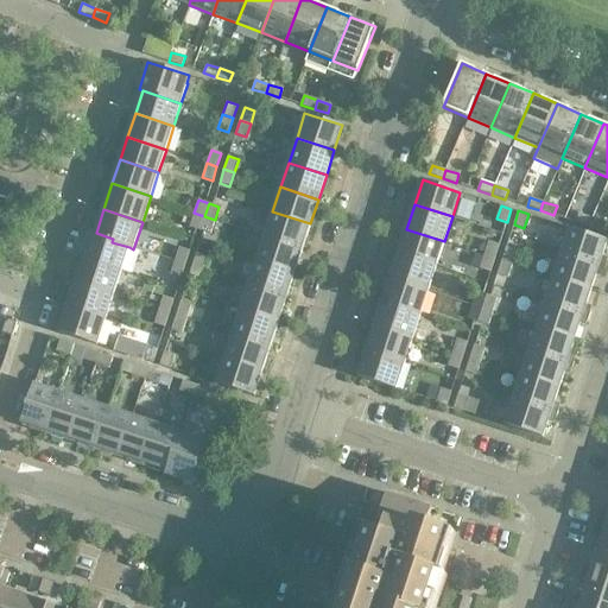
[(272,211),(265,236),(302,248),(310,223),(272,211)]
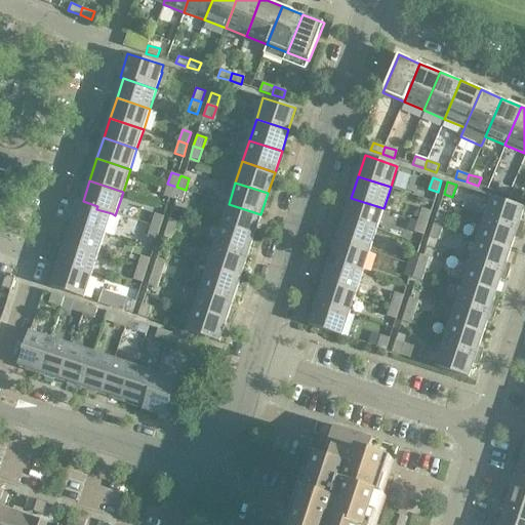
[(176,187),(167,184),(164,196),(172,199),(176,187)]
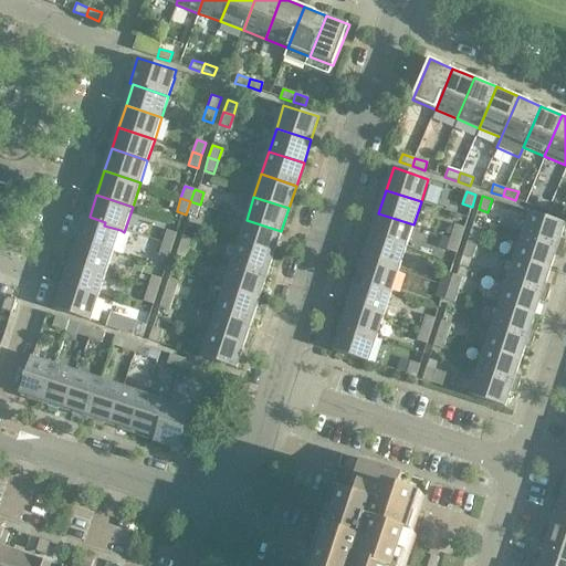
[(538,198),(536,207),(548,211),(552,202),(538,198)]
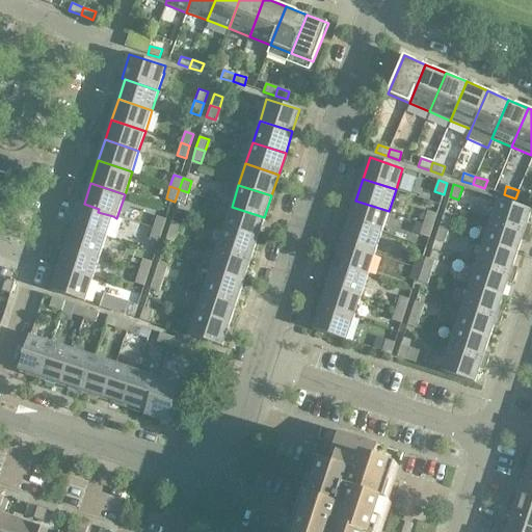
[(179,189),(175,202),(184,205),(188,192),(179,189)]
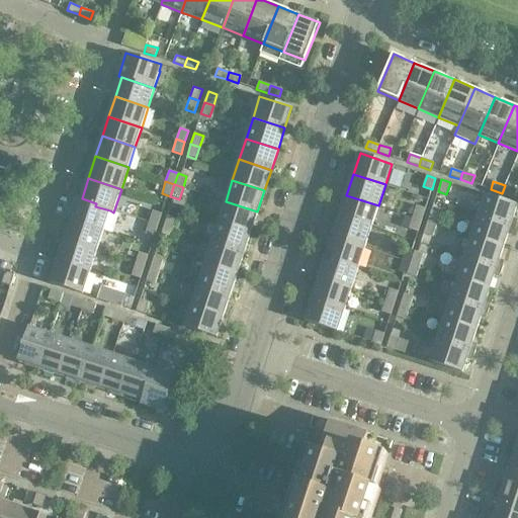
[(505,185),(502,193),(514,196),(516,189),(505,185)]
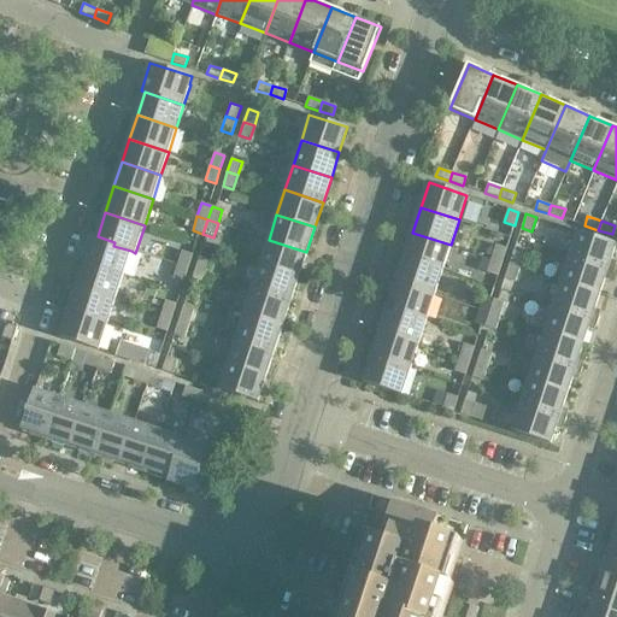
[(577,231),(570,256),(607,269),(616,244),(577,231)]
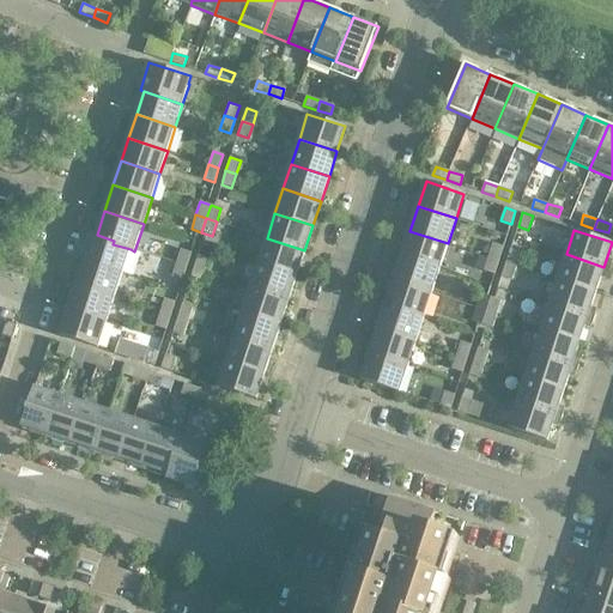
[(410,231),(401,255),(439,268),(448,243),(410,231)]
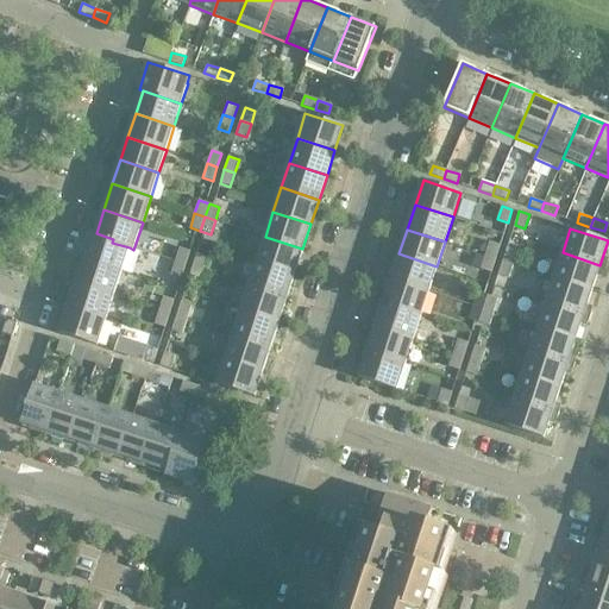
[(92,232),(85,255),(124,267),(130,248),(112,243),(113,239),(96,233),(92,232)]
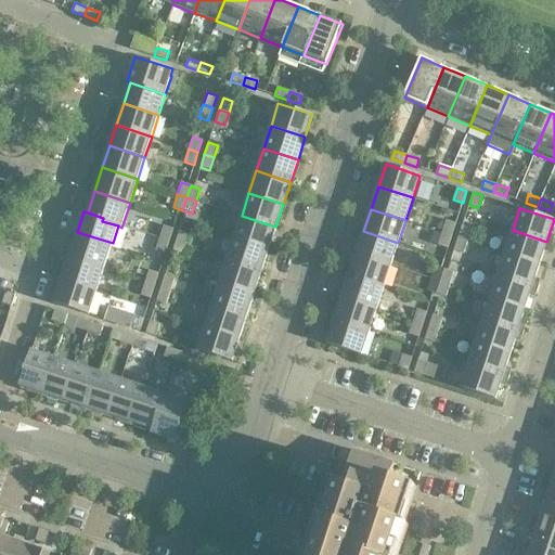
[(242,216),(234,237),(268,249),(275,227),(242,216)]
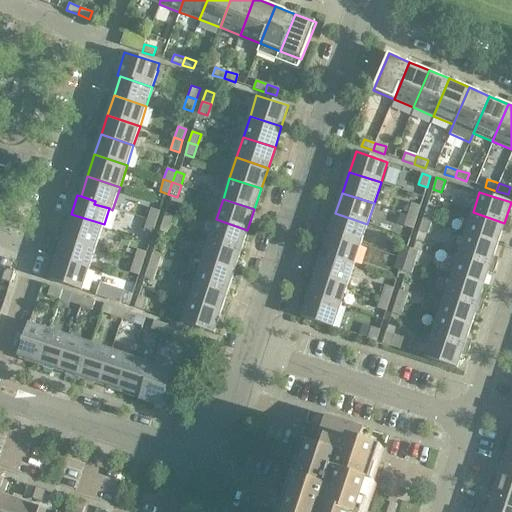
[(411,203),(408,214),(416,217),(420,206),(411,203)]
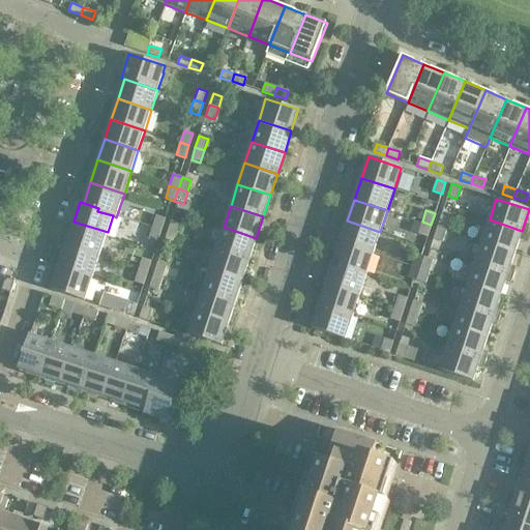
[(156,215),(152,228),(162,230),(165,218),(156,215)]
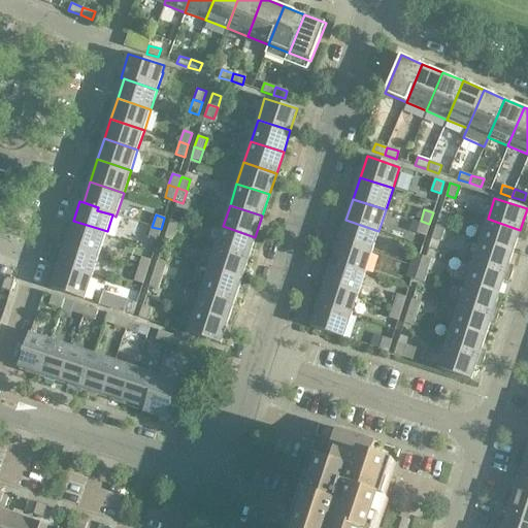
[(439,215),(435,226),(444,229),(449,218),(439,215)]
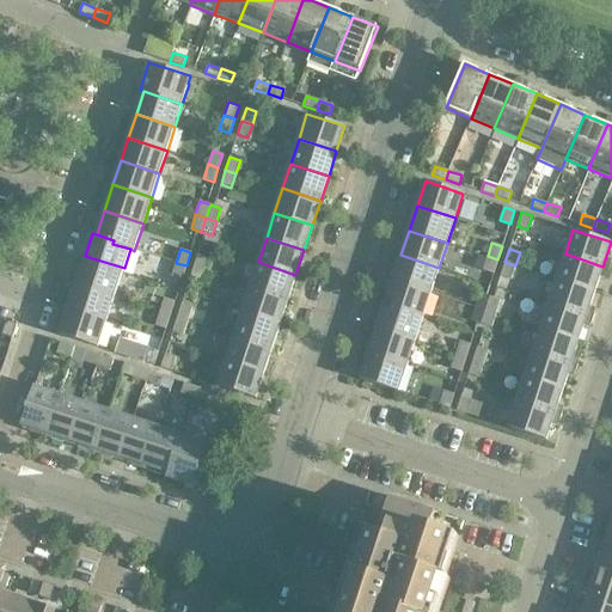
[(565,254),(557,279),(595,291),(603,267),(565,254)]
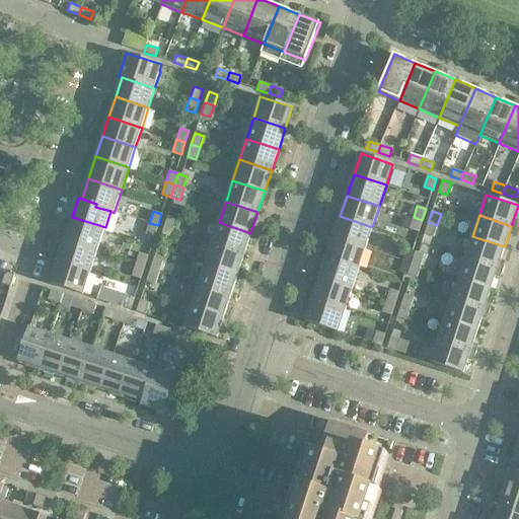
[(167,216),(163,227),(172,230),(176,219),(167,216)]
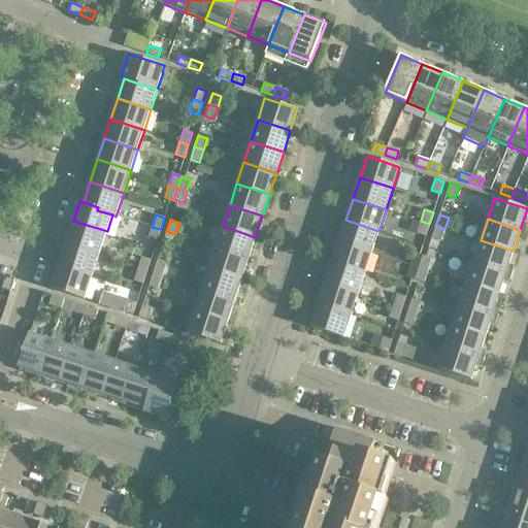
[(345,220),(338,241),(371,252),(378,231),(345,220)]
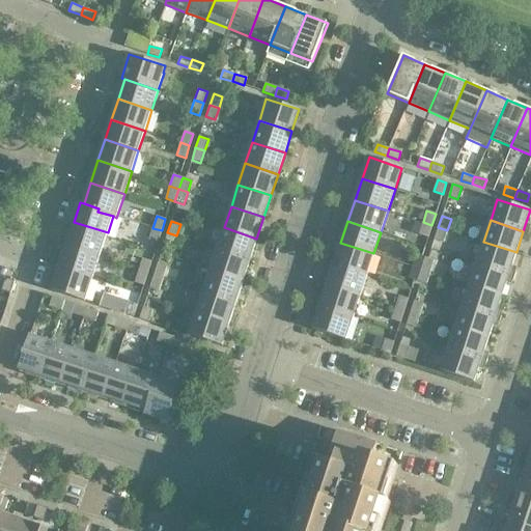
[(74,222),(67,242),(102,252),(108,232),(74,222)]
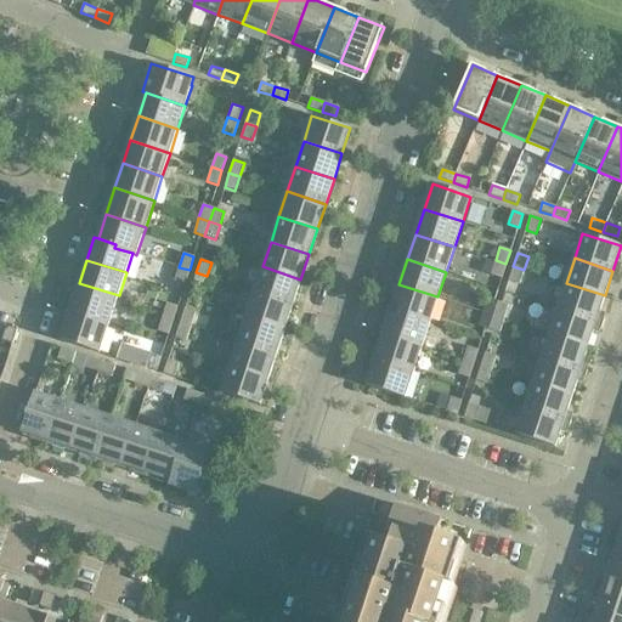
[(505,264),(496,260),(491,275),(502,278),(505,264)]
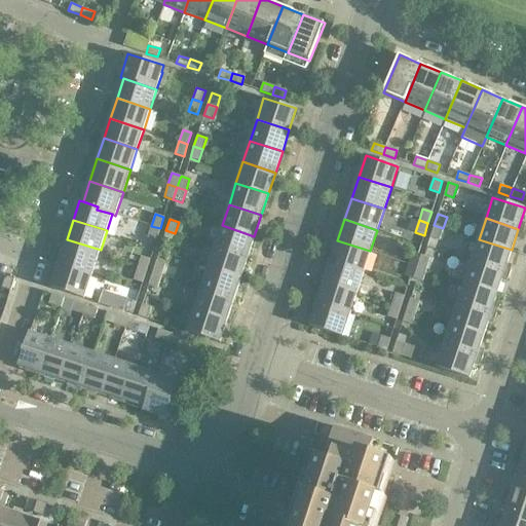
[(222,225),(215,247),(248,257),(254,236),(222,225)]
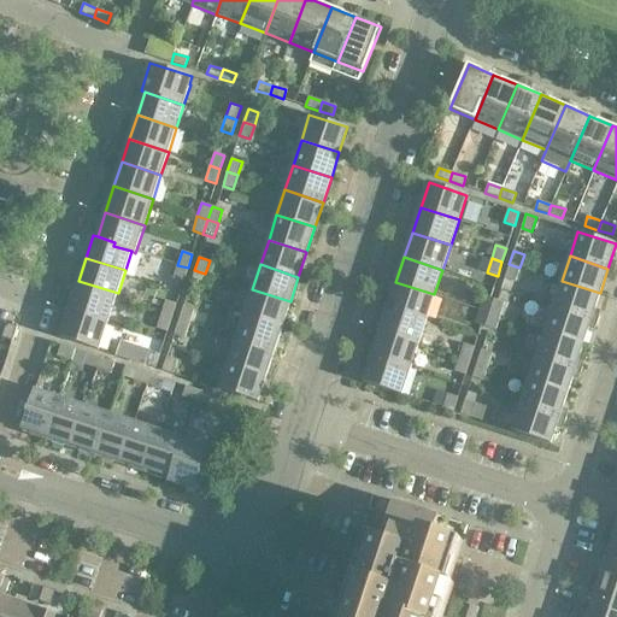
[(509,264),(504,278),(515,282),(518,270),(519,268),(509,264)]
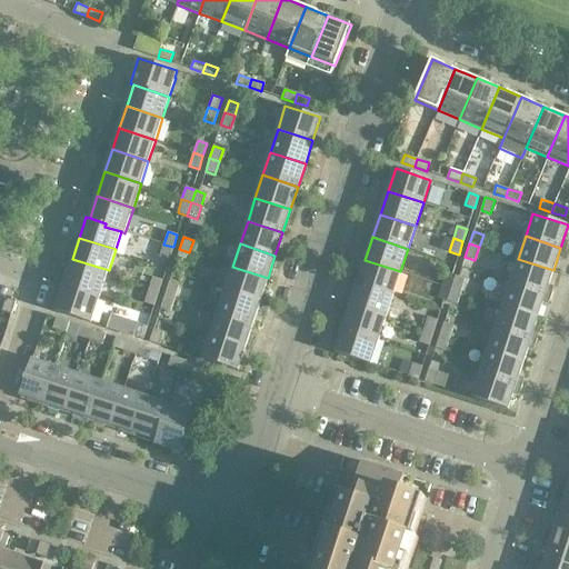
[(173,247),(163,245),(159,257),(169,260),(173,247)]
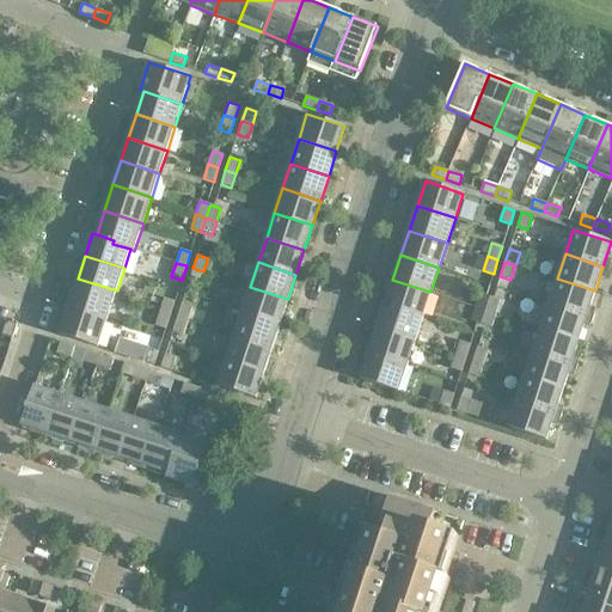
[(193,268),(189,282),(199,286),(203,271),(193,268)]
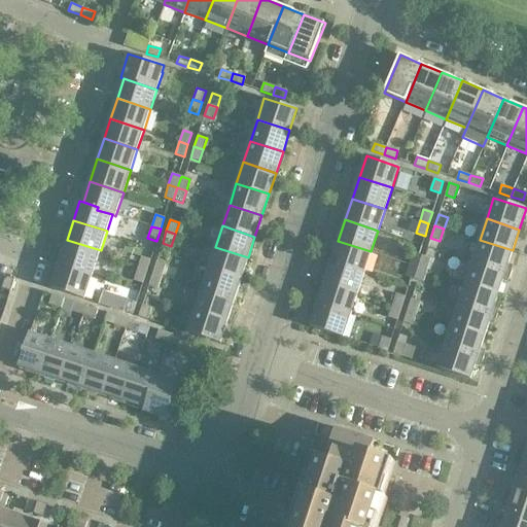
[(67,240),(59,262),(93,274),(101,250),(67,240)]
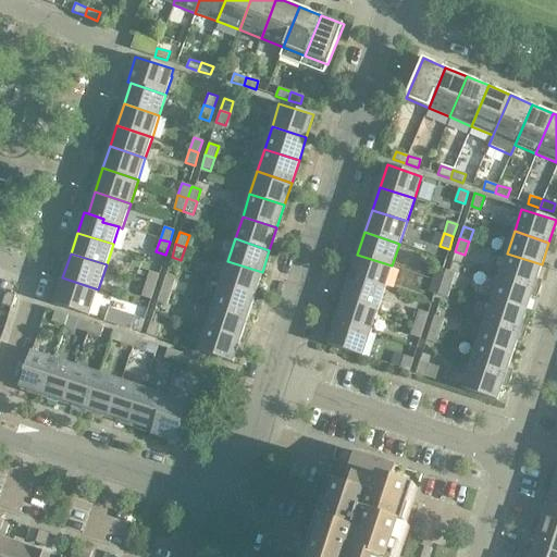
[(507,254),(499,276),(534,287),(542,264),(507,254)]
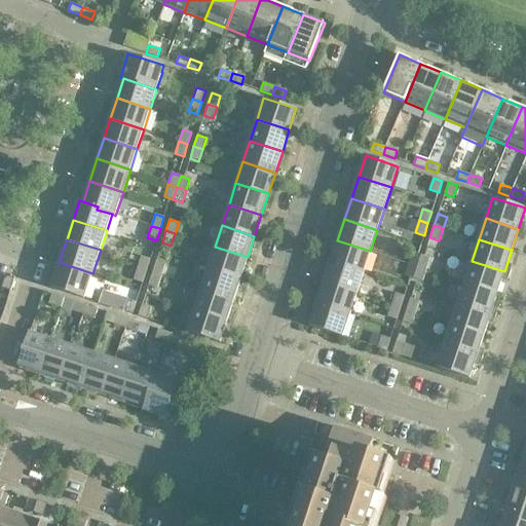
[(337,240),(331,262),(364,272),(370,251),(337,240)]
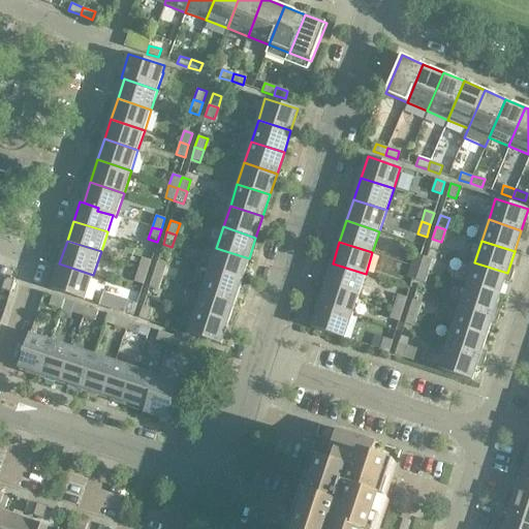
[(216,248),(209,270),(242,280),(249,258),(216,248)]
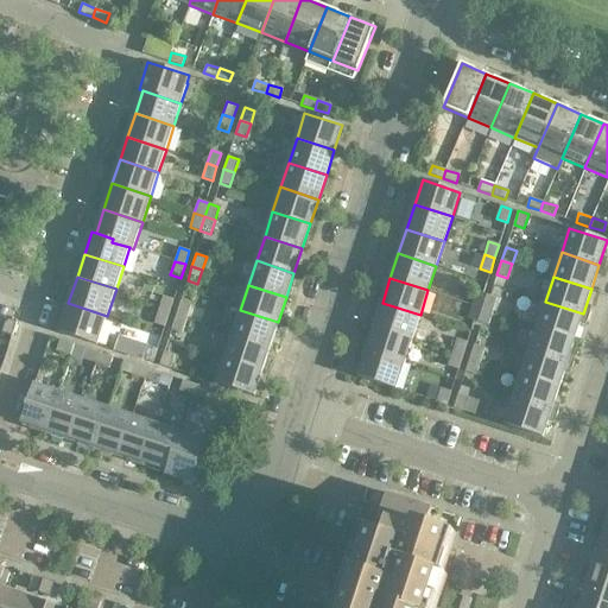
[(476,291),(472,305),(482,309),(487,295),(476,291)]
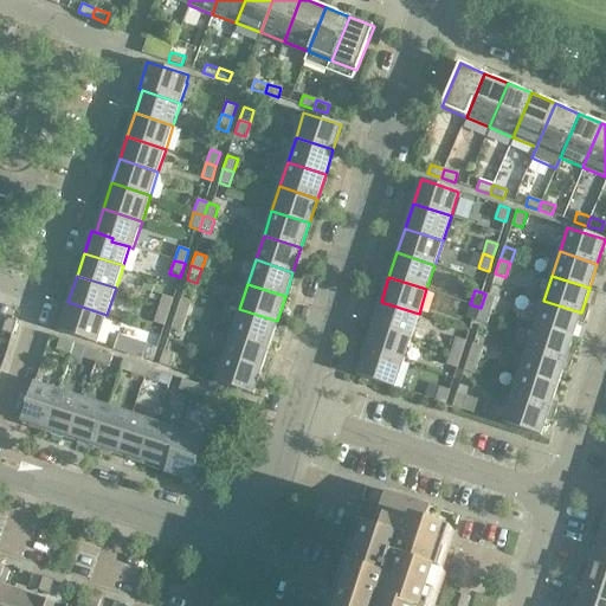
[(485,294),(481,308),(490,310),(495,297),(485,294)]
